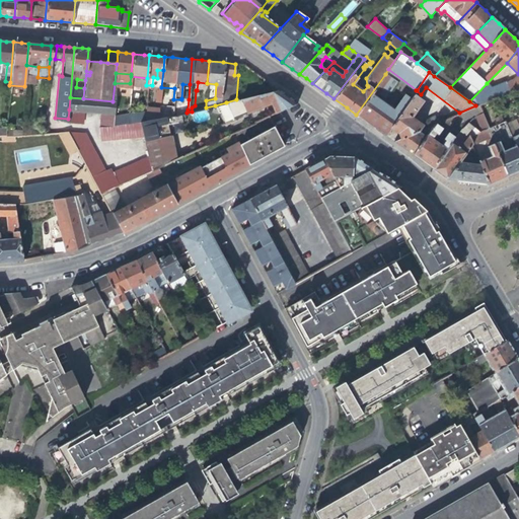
[(389,77),(385,74),(356,115),(366,122),(382,101),(376,96),(389,77)]
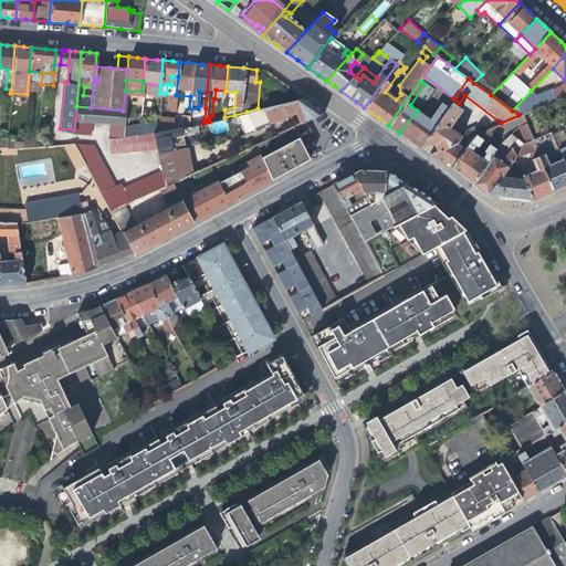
[(557,86),(536,95),(546,103),(562,96),(557,86)]
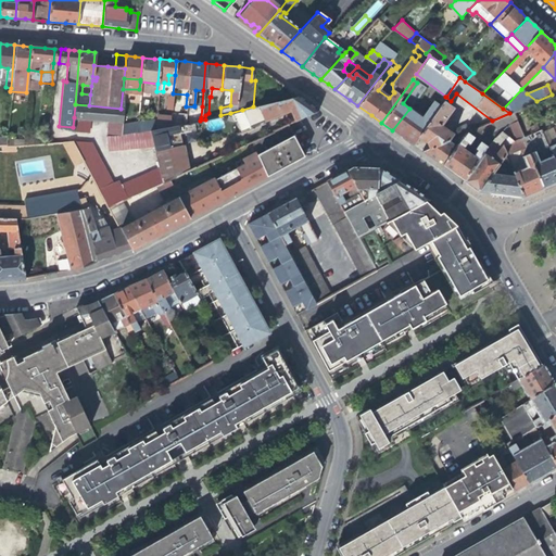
[(521,89),(503,109),(509,113),(512,112),(536,101),(527,93),(521,89)]
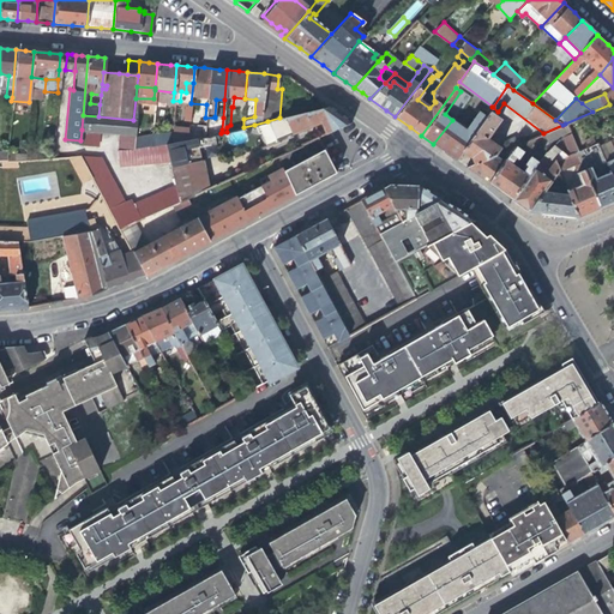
[(215,116),(223,118),(224,100),(216,100),(215,116)]
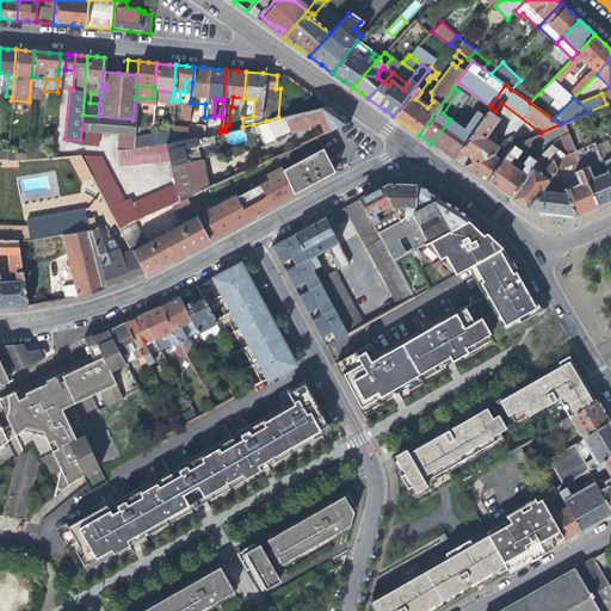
[(338,113),(326,105),(325,105),(278,117),(266,121),(253,124),(264,146),(290,134),(318,121),(323,133),(347,121),(338,113)]
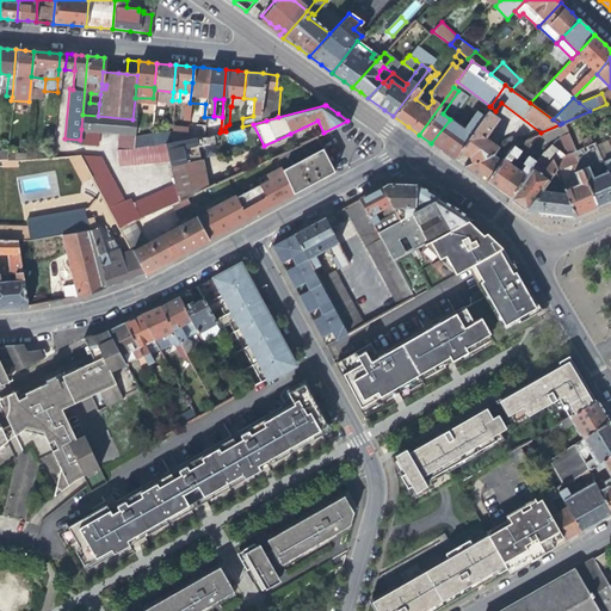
[(463,130),(458,125),(440,149),(448,155),(454,159),(461,149),(483,115),(477,110),(463,130)]
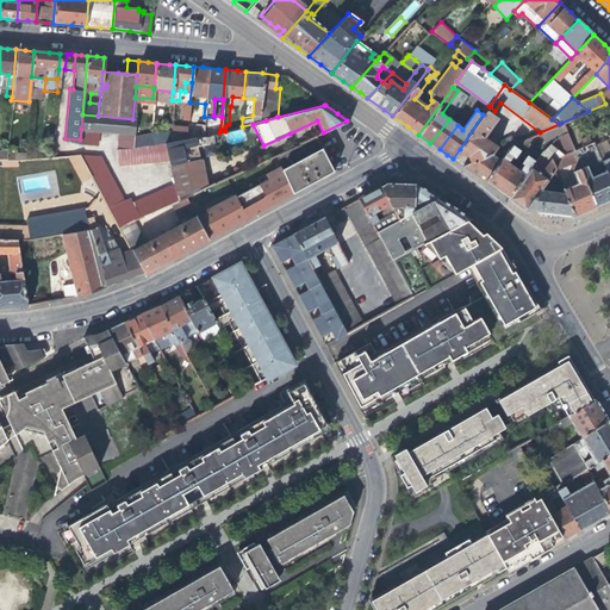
[(486,111),(483,114),(460,149),(465,153),(467,154),(471,162),(491,154),(492,153),(497,148),(493,145),(483,137),(496,118),(486,111)]
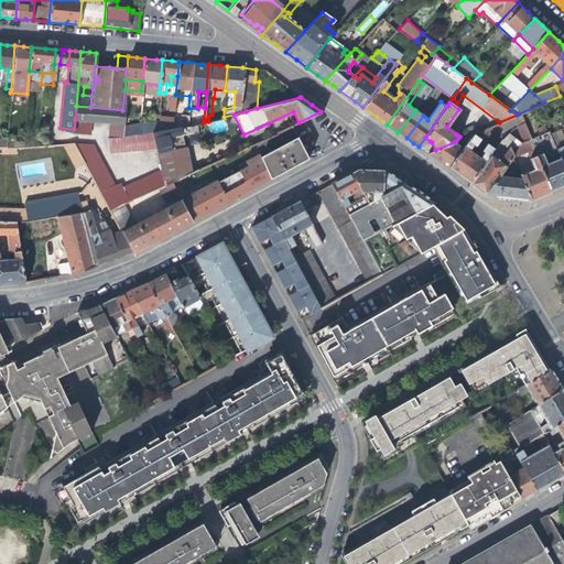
[(89,121),(90,107),(76,106),(75,119),(89,121)]
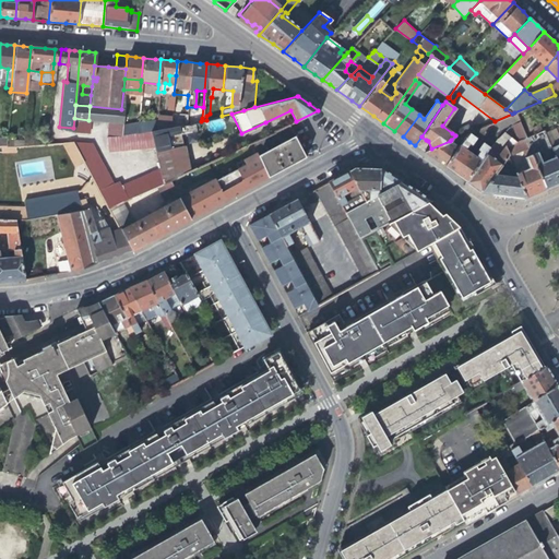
[(121,109),(90,106),(88,120),(108,121),(120,122),(121,109)]
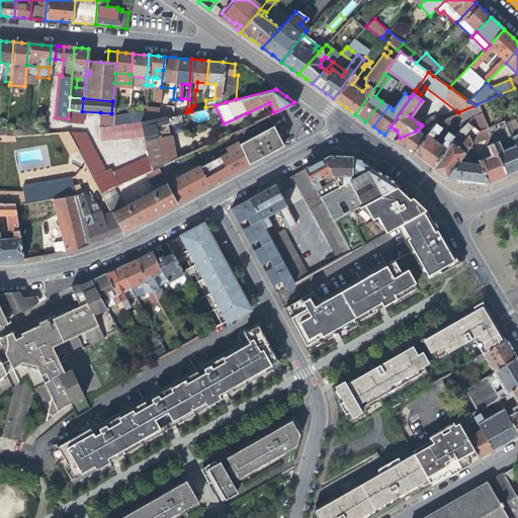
[(365,121),(373,126),(389,106),(381,101),(365,121)]
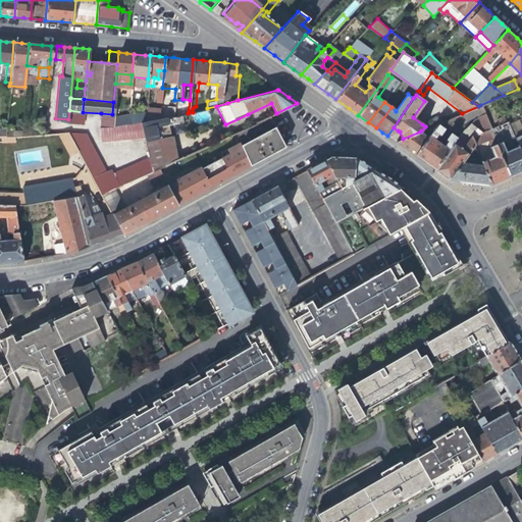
[(160,107),(160,113),(159,119),(169,118),(184,114),(188,113),(189,110),(160,107)]
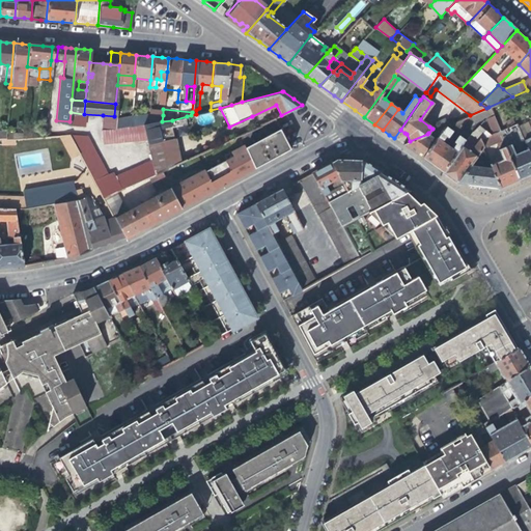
[(199,127),(215,120),(211,111),(195,117),(199,127)]
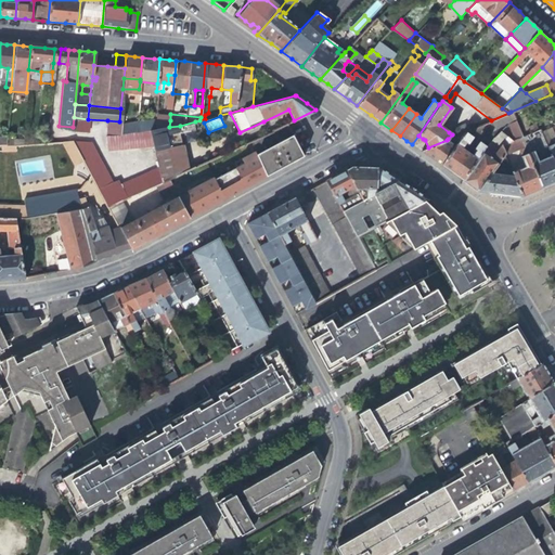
[(87,132),(88,119),(74,117),(73,127),(73,131),(87,132)]
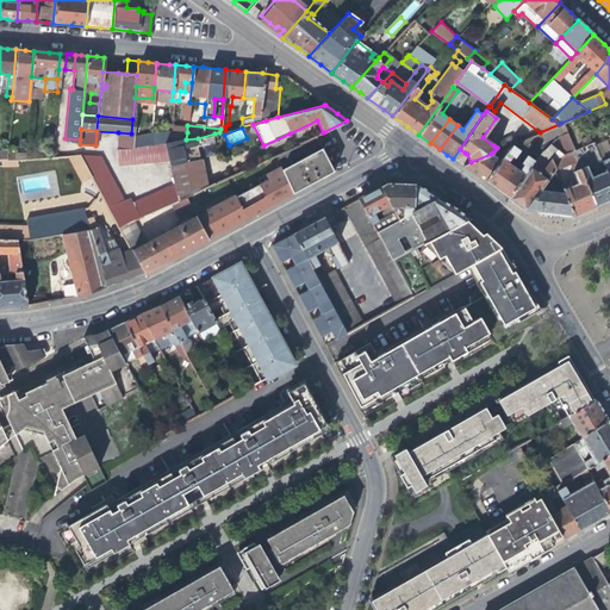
[(169,131),(169,132),(168,143),(186,139),(187,132),(169,131)]
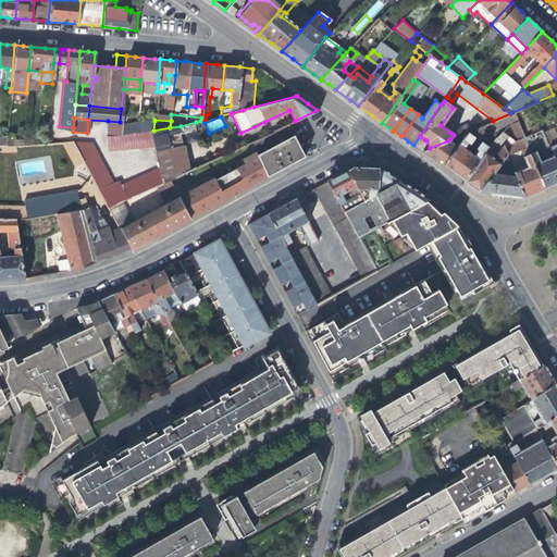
[(108,151),(153,144),(150,131),(136,133),(119,135),(120,125),(120,122),(108,121),(107,138),(108,151)]
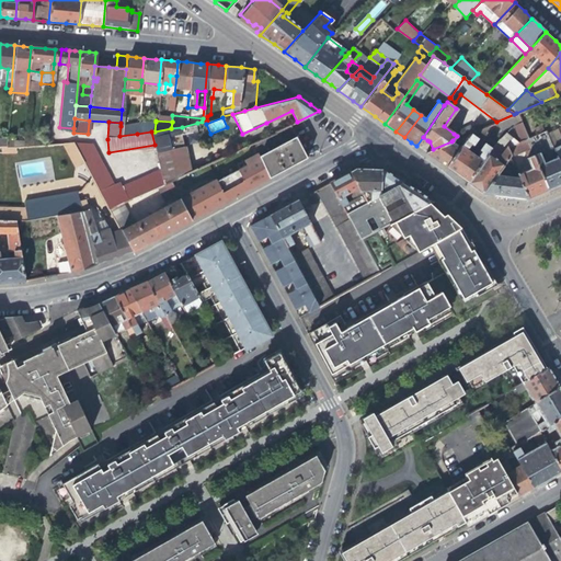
[(155,132),(156,122),(137,125),(137,134),(151,132),(155,132)]
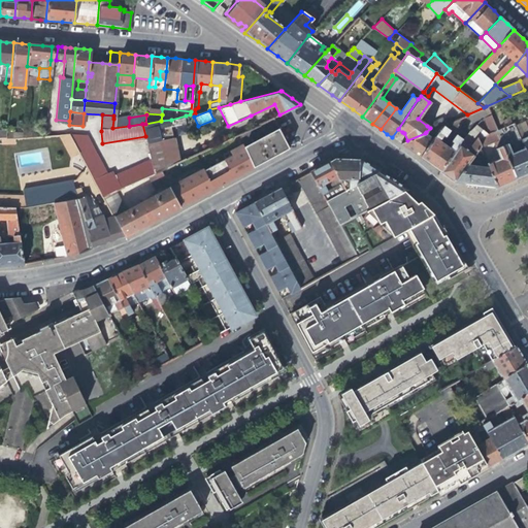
[(130,116),(113,119),(112,128),(129,126),(129,118),(130,116)]
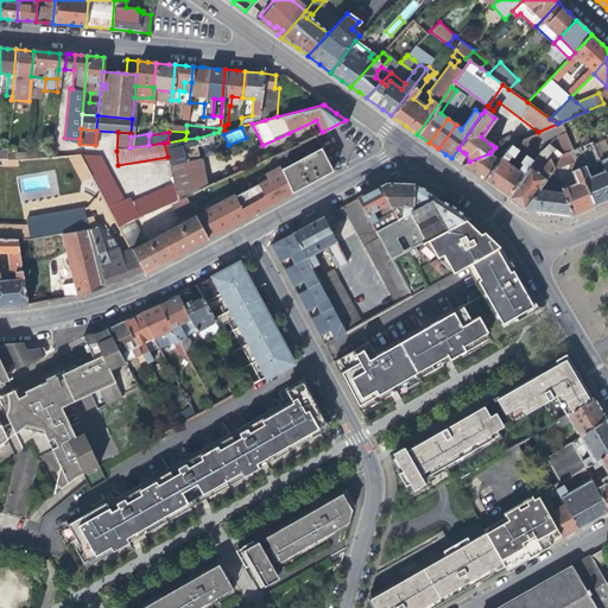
[(214,144),(214,133),(197,138),(185,139),(168,143),(164,143),(168,157),(173,184),(177,201),(188,196),(208,187),(203,159),(201,146),(214,144)]
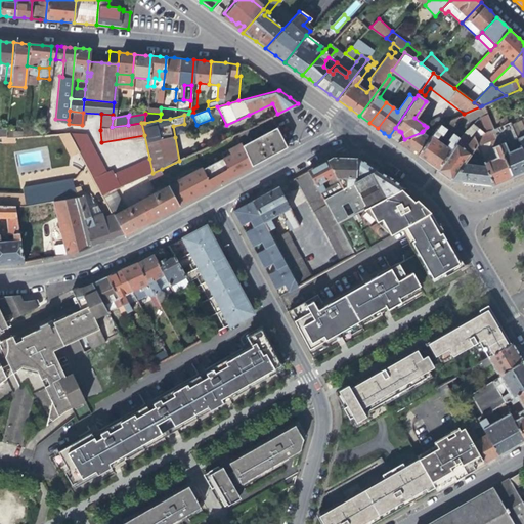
[(460,137),(452,147),(462,154),(475,139),(474,138),(490,131),(492,130),(486,115),(478,118),(473,122),(468,125),(460,137)]
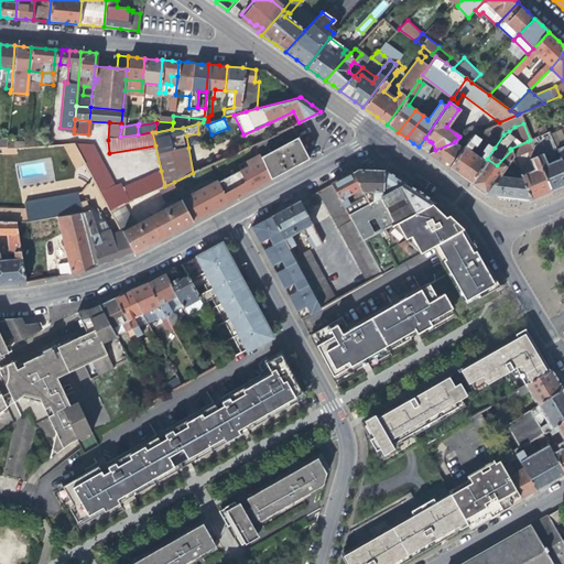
[(255,144),(270,180),(283,172),(306,160),(300,144),(294,132),(291,126),(285,128),(275,132),(277,133),(270,137),(255,144)]
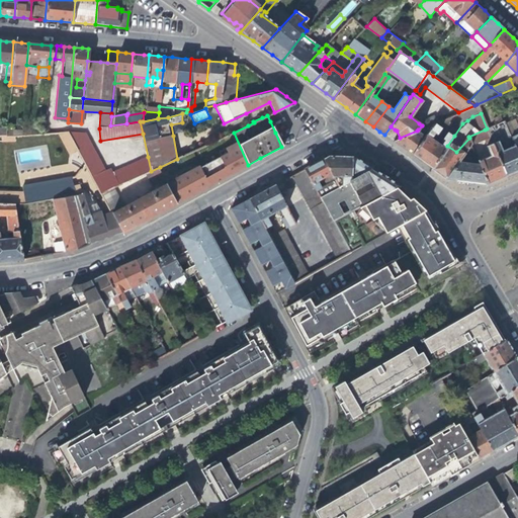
[(517,144),(513,146),(517,157),(517,116),(517,115),(502,121),(505,128),(514,124),(517,133),(517,144)]
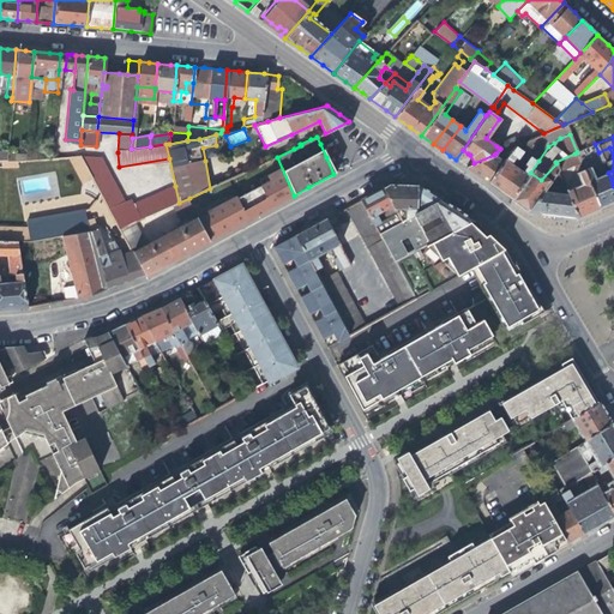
[(507,140),(497,146),(500,149),(495,154),(512,146),(507,140)]
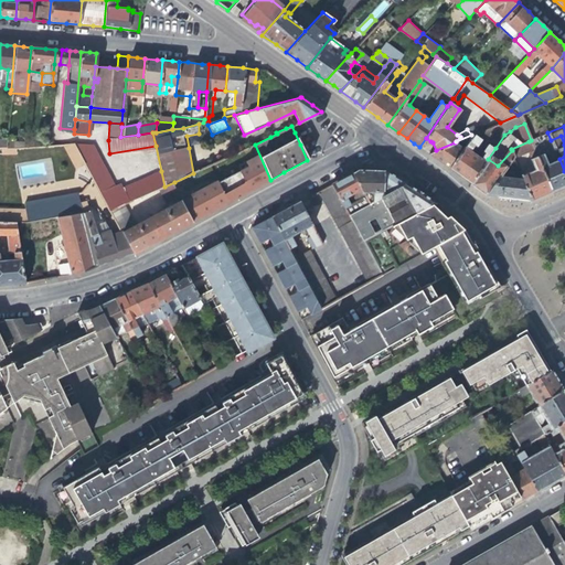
[(472,135),(462,148),(449,169),(460,177),(470,184),(488,159),(496,148),(491,144),(480,159),(469,150),(472,145),(481,137),(476,132),(472,135)]
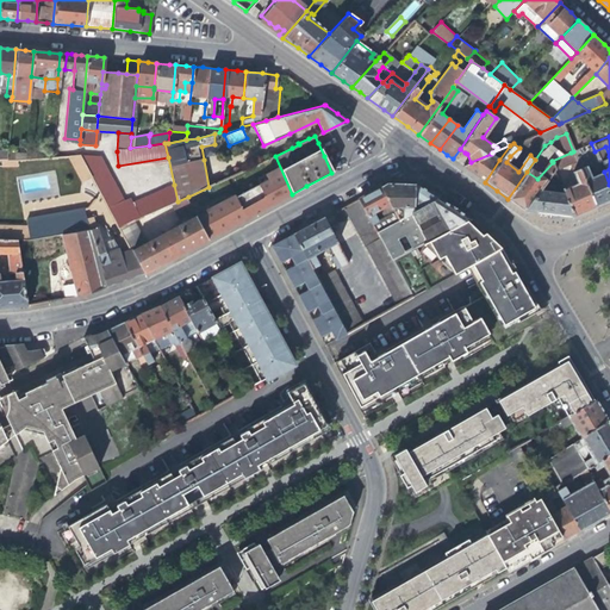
[(571,153),(578,169),(593,206),(605,201),(609,199),(609,185),(604,172),(595,151),(591,143),(573,151),(571,153)]
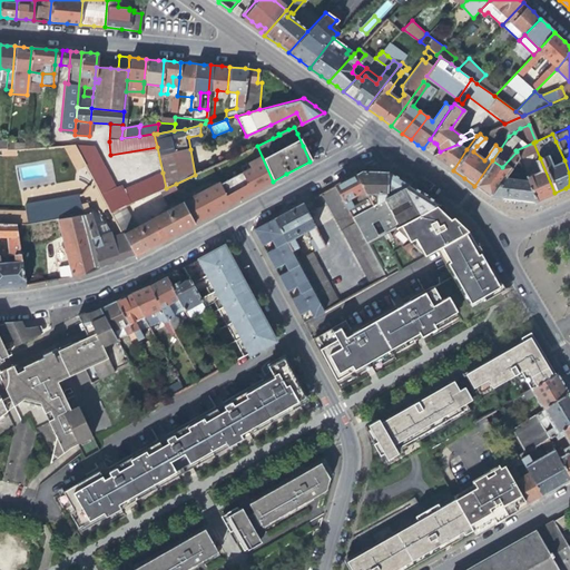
[(467,149),(459,144),(440,151),(432,155),(444,164),(453,170),(467,149)]
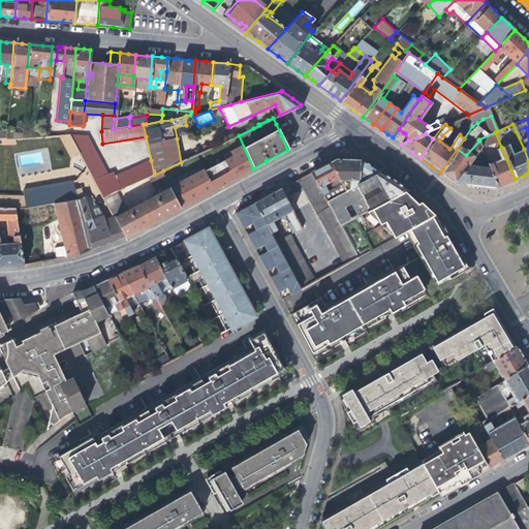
[(85,135),(71,141),(102,196),(115,191),(141,180),(152,176),(154,175),(151,160),(109,179),(85,135)]
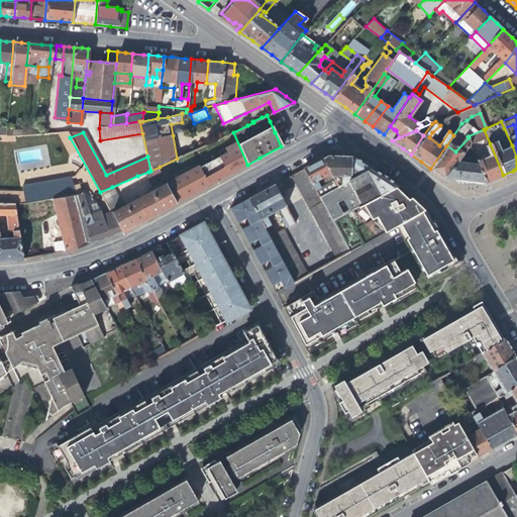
[(160,167),(178,203),(193,195),(234,171),(244,166),(231,133),(177,159),(160,167)]
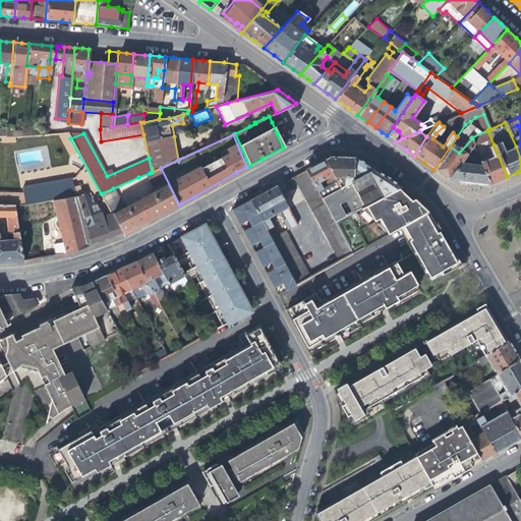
[(459,153),(450,147),(433,170),(441,174),(448,179),(461,164),(471,152),(475,147),(472,138),(459,153)]
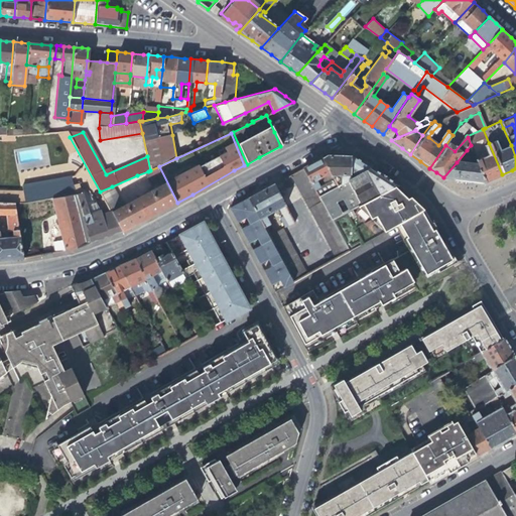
[(487,155),(476,160),(485,182),(494,178),(502,174),(489,143),(483,145),(487,155)]
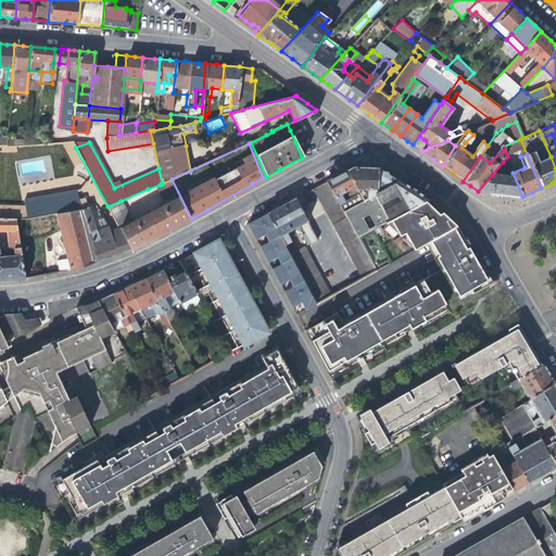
[(506,177),(492,175),(478,191),(510,196),(522,197),(513,173),(510,166),(502,165),(506,177)]
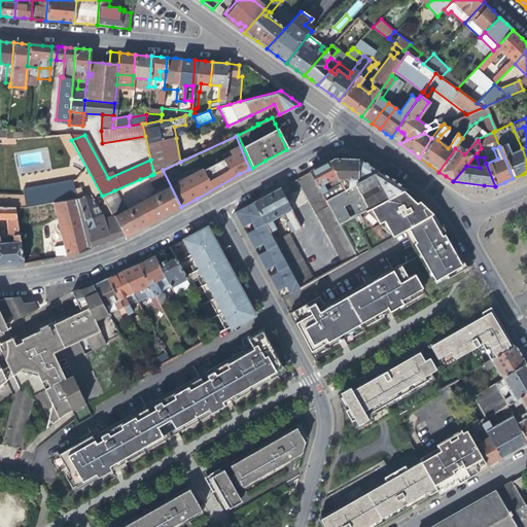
[(344,189),(360,181),(359,160),(337,159),(335,159),(329,162),(341,184),(344,189)]
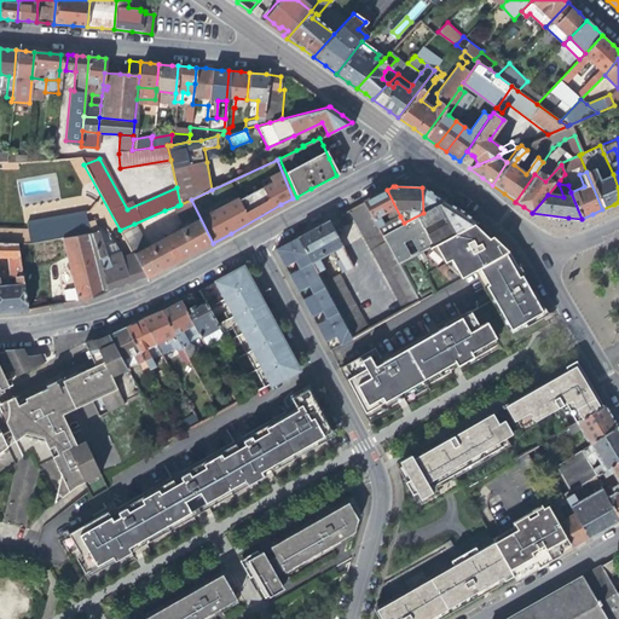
[(422,187),(423,213),(445,201),(435,194),(424,187),(422,187)]
